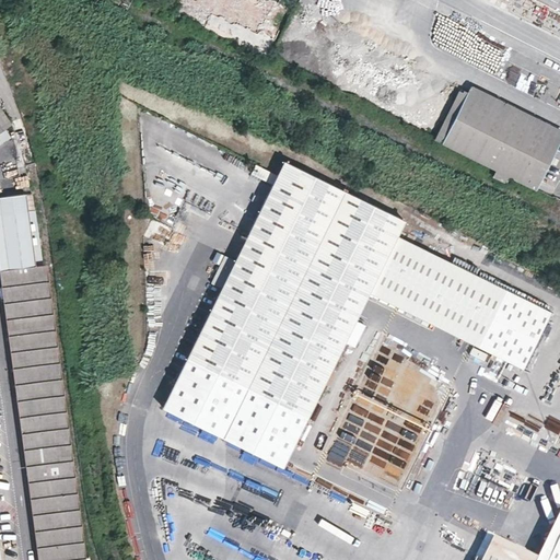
[(185,0),(177,19),(268,56),(289,3),(279,0),(185,0)]
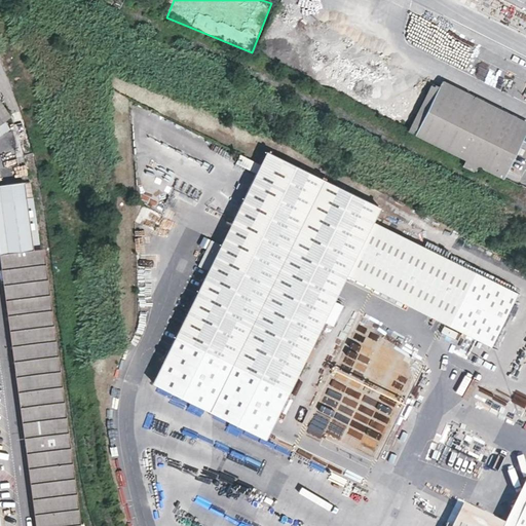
[(440,85),(525,128),(525,120),(443,79),(440,85)]
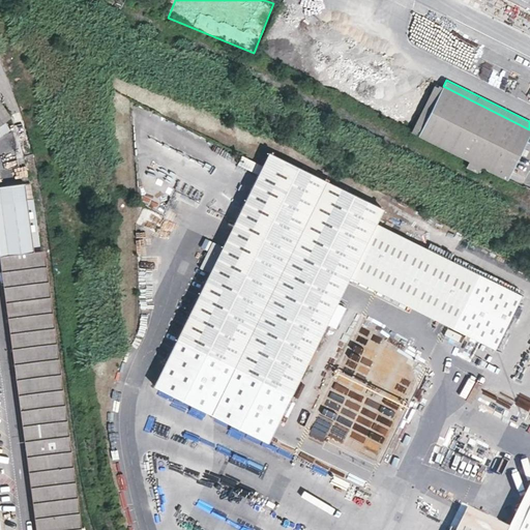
[(411,133),(418,137),(443,86),(435,83),(411,133)]
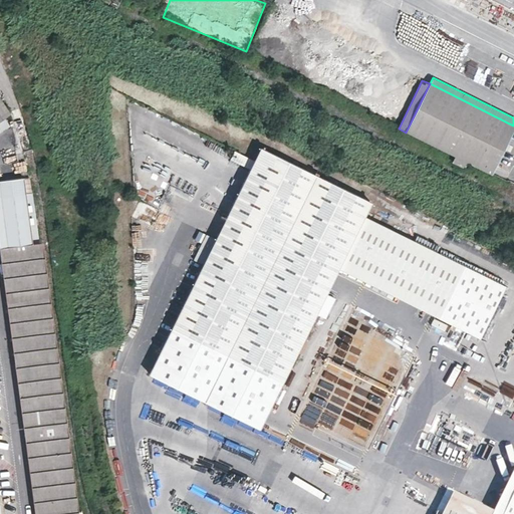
[(513,125),(430,83),(406,133),(492,175),(513,129),(513,125)]
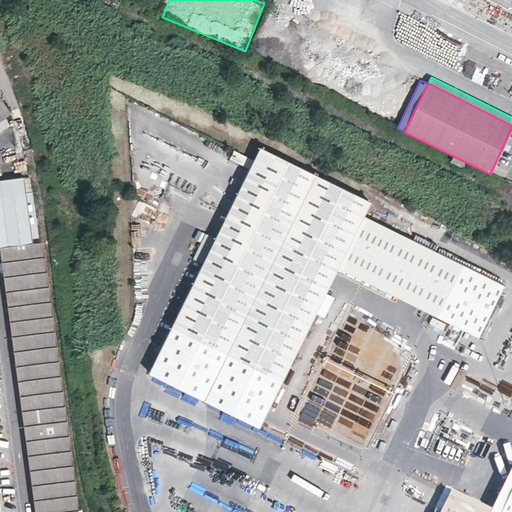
[(0,119),(10,113),(0,97),(0,119)]
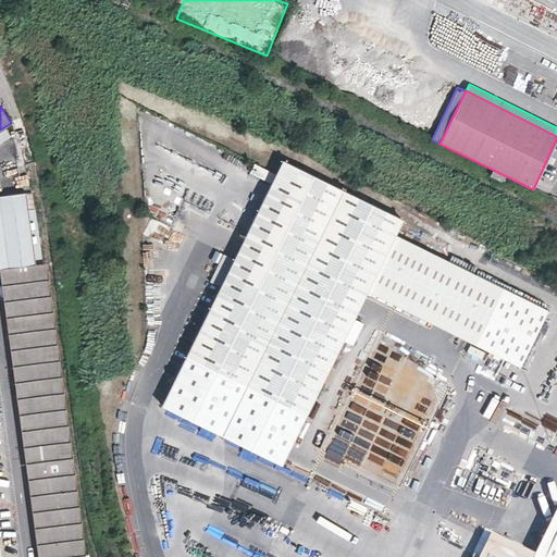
[(403,219),(282,159),(279,165),(234,258),(223,254),(210,281),(221,285),(186,356),(162,405),(236,441),(245,445),(282,463),(306,416),(343,339),(353,345),(363,323),(354,318),(368,289),(522,366),(549,310),(395,234),(403,219)]
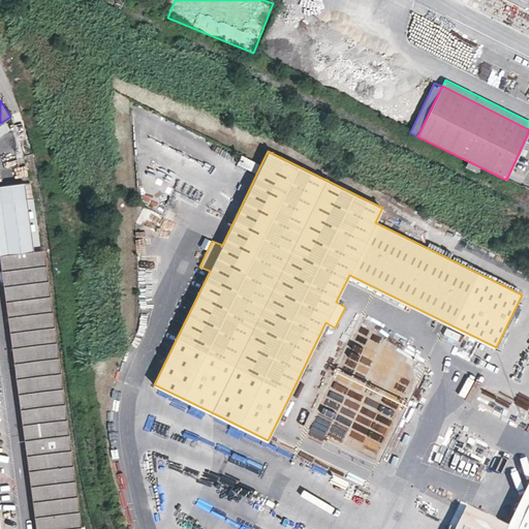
[(239,163),(248,166),(250,158),(241,155),(239,163)]
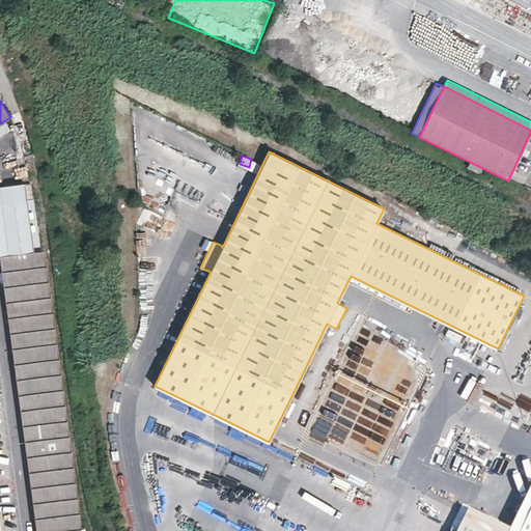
[(27,198),(1,202),(44,530),(71,530),(34,251),(27,198)]
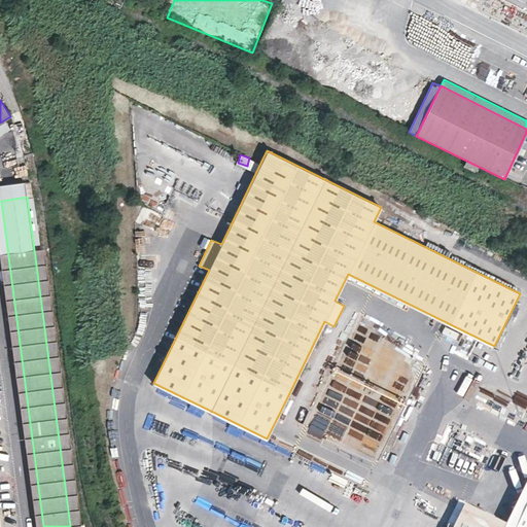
[(43,526),(1,201),(0,201),(0,253),(36,526),(43,526)]
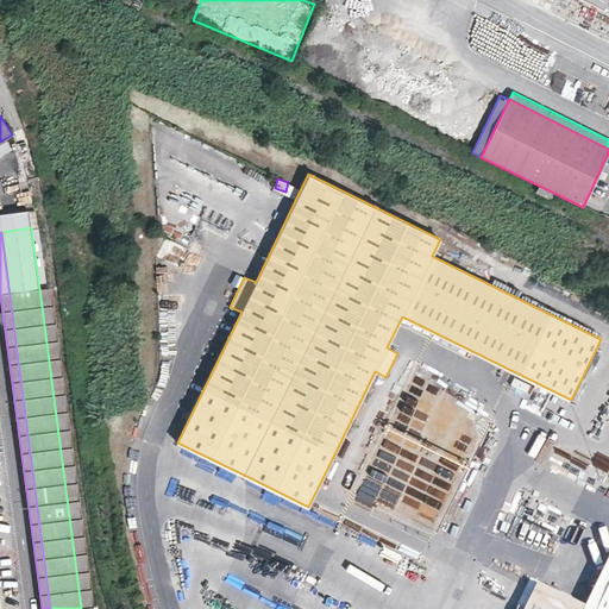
[(188,248),(164,237),(156,256),(179,267),(188,248)]
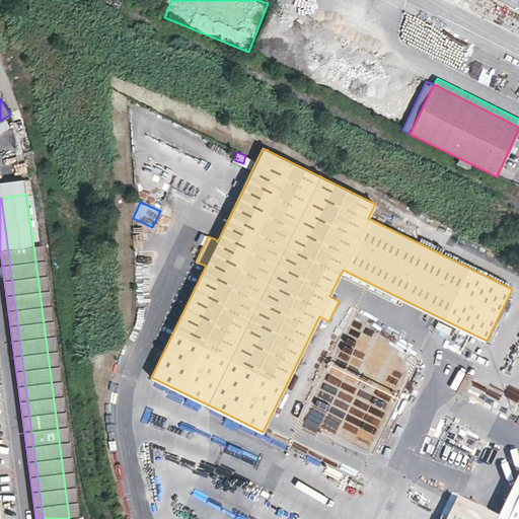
[(79,518),(43,244),(33,245),(69,518),(79,518)]
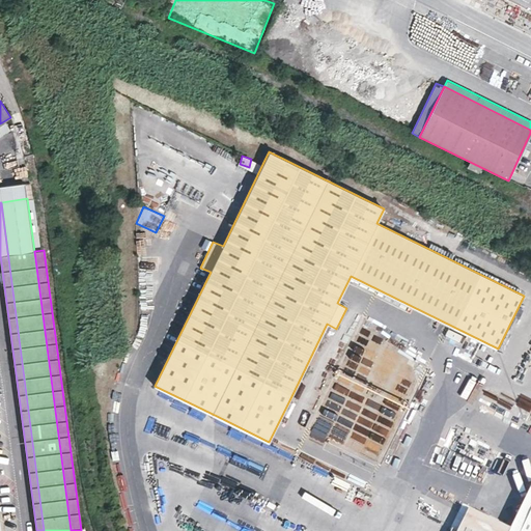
[(403,402),(412,372),(400,369),(404,354),(384,348),(390,327),(358,317),(354,332),(350,330),(345,343),(342,342),(342,343),(373,353),(373,354),(384,356),(379,373),(383,374),(380,385),(388,387),(385,397),(403,402)]
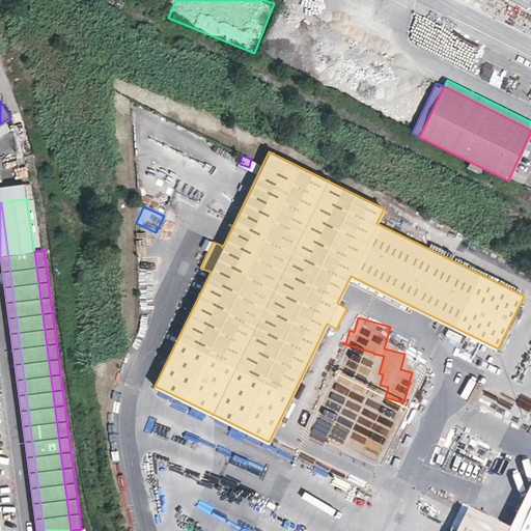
[(380,450),(395,414),(380,407),(378,412),(367,407),(353,439),(380,450)]
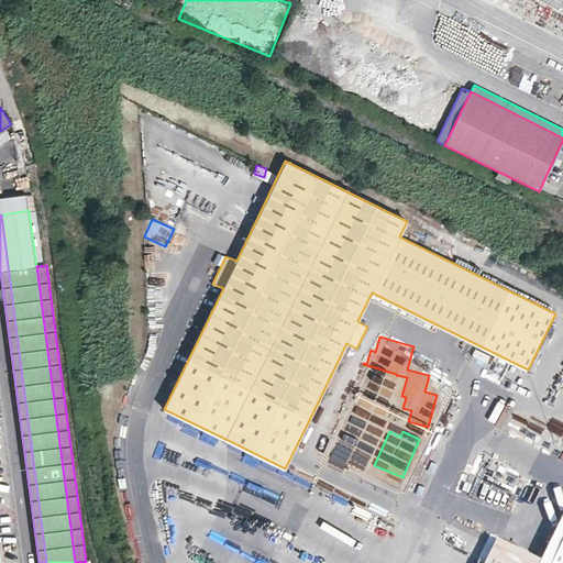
[(545,562),(554,562),(562,544),(562,521),(543,562),(545,562)]
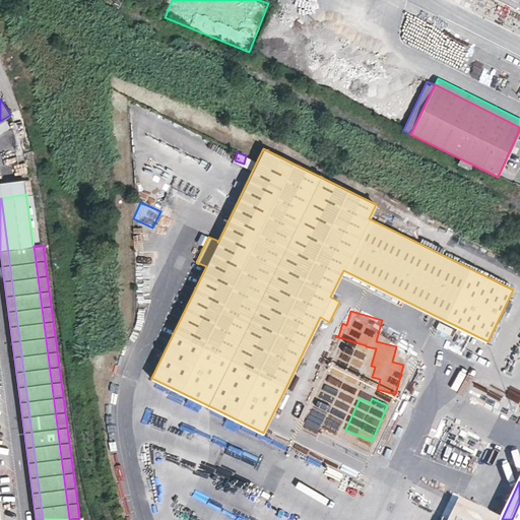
[(461,499),(454,495),(443,518),(444,518),(447,519),(450,519),(458,505),(471,512),(474,505),(461,499)]
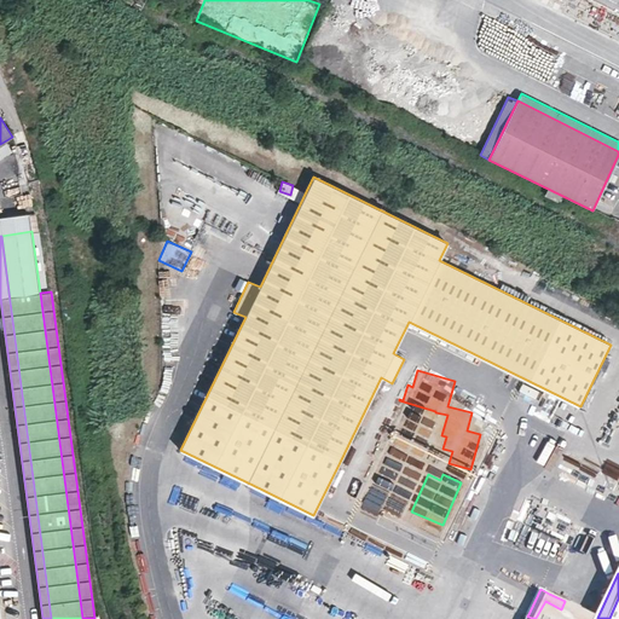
[(618,618),(618,600),(609,618),(582,618),(561,609),(545,601),(536,618),(618,618)]
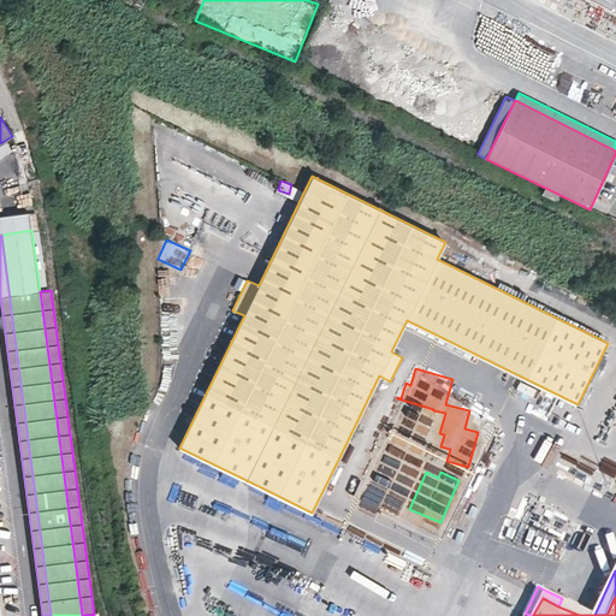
[(597,615),(594,615),(562,598),(558,606),(579,615),(597,615)]
